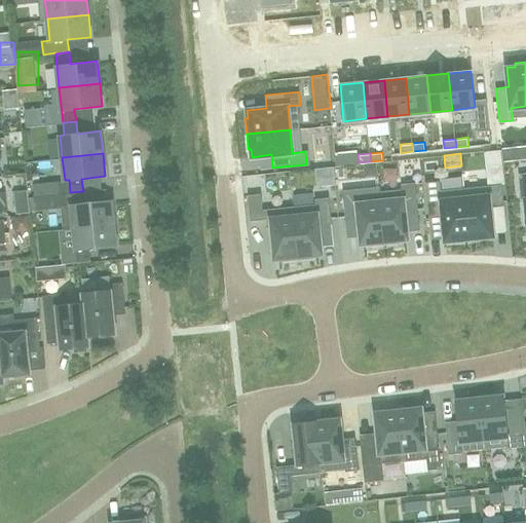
[(498,170),(485,172),(487,187),(463,189),(470,239),(492,237),(490,218),(489,209),(502,208),(498,170)]
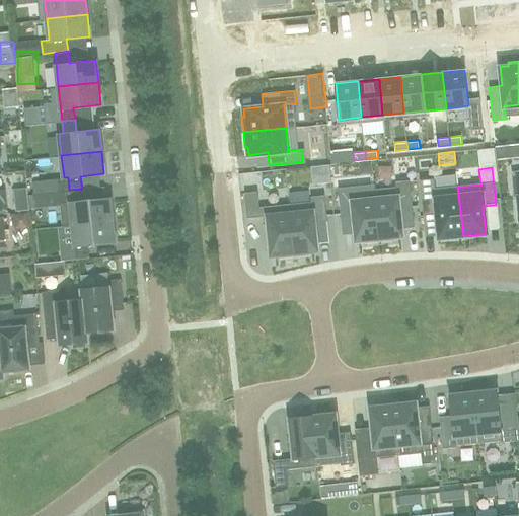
[(27,172),(12,173),(13,191),(28,190),(27,172)]
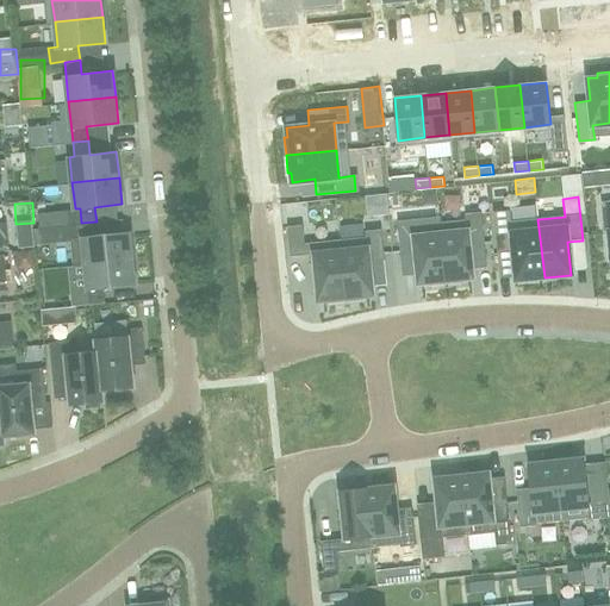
[(366,288),(366,285),(375,283),(373,261),(372,250),(386,249),(381,205),(367,207),(368,225),(342,227),(349,289),(366,288)]
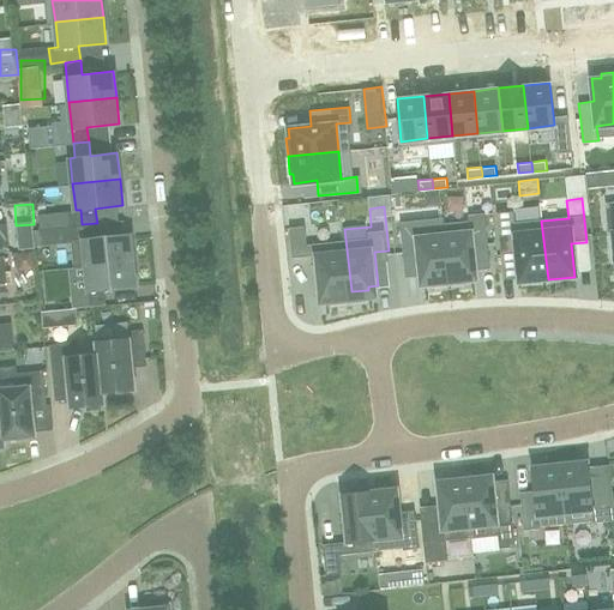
[(521,283),(548,279),(541,221),(515,224),(512,206),(497,207),(499,219),(501,251),(517,249),(521,283)]
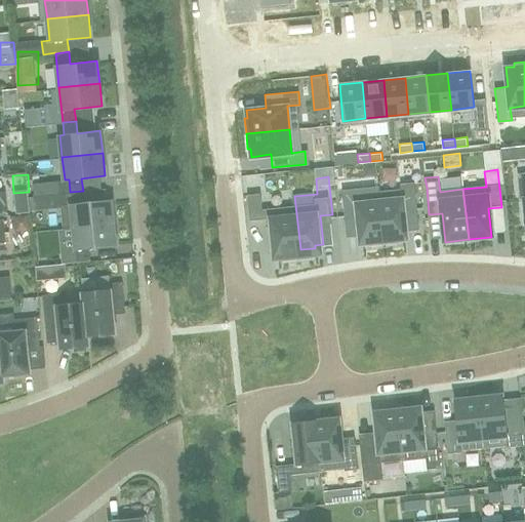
[(353,177),(340,179),(341,190),(344,216),(357,214),(360,243),(368,242),(368,246),(385,244),(378,191),(355,193),(353,177)]
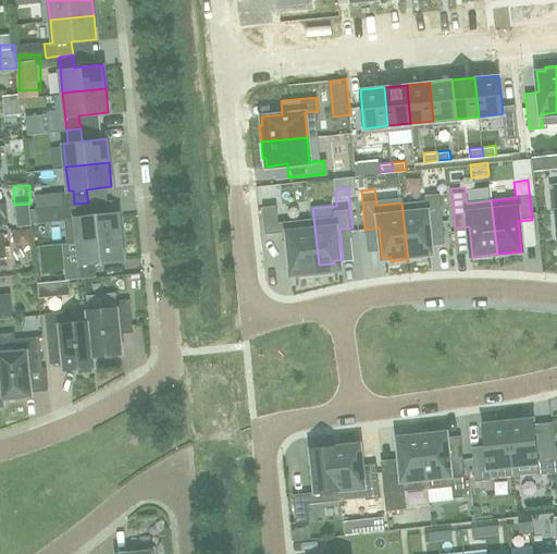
[(425,199),(401,202),(408,259),(423,257),(423,254),(432,253),(431,245),(429,222),(443,220),(440,193),(424,194),(425,199)]
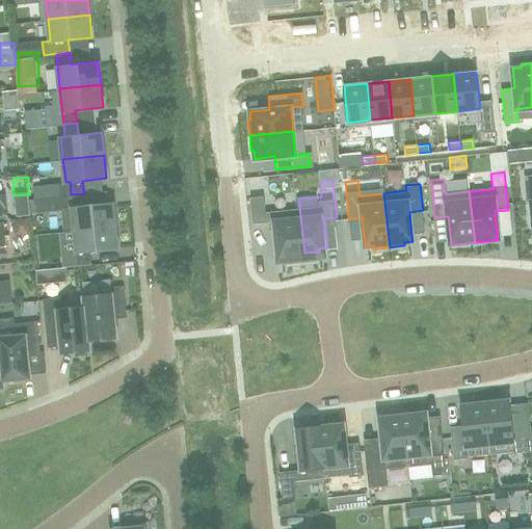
[(274,202),(273,185),(260,187),(261,197),(264,225),(277,223),(281,253),(288,252),(289,255),(304,253),(298,199),(274,202)]
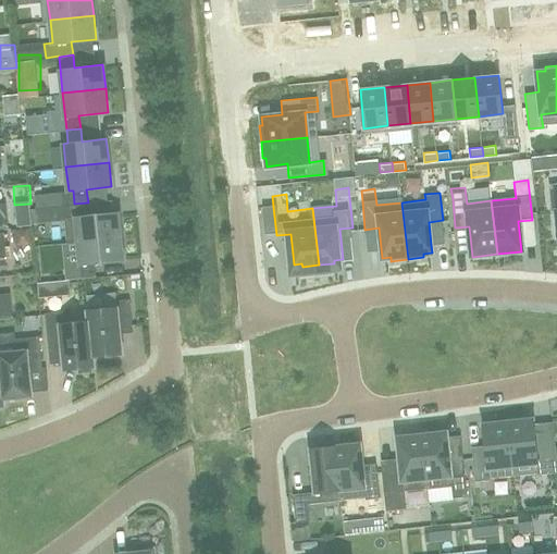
[(88,202),(74,204),(63,205),(67,242),(121,236),(118,212),(89,216),(88,202)]
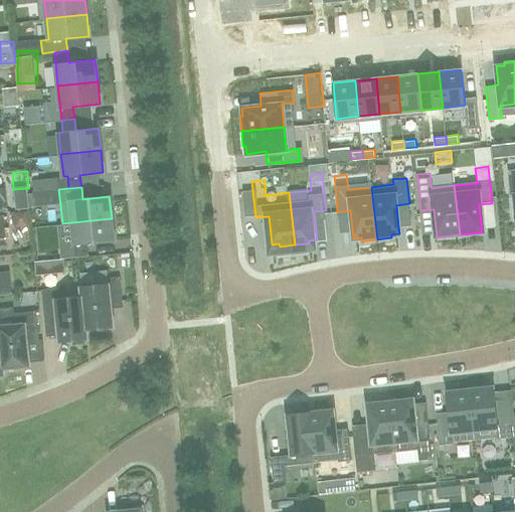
[(87,242),(114,240),(112,218),(62,223),(62,224),(72,223),(74,244),(76,256),(89,254),(87,242)]
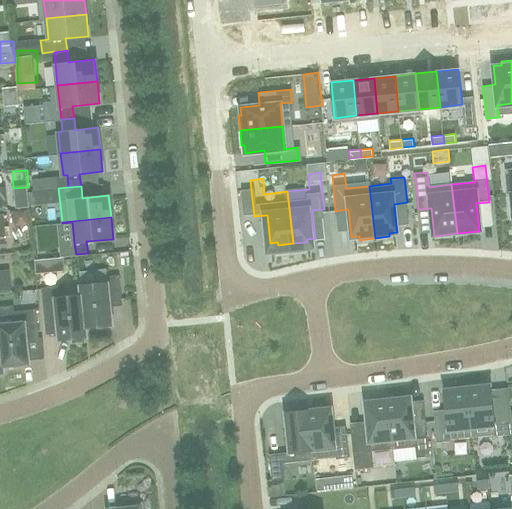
[(0,268),(0,291),(12,291),(9,268),(0,268)]
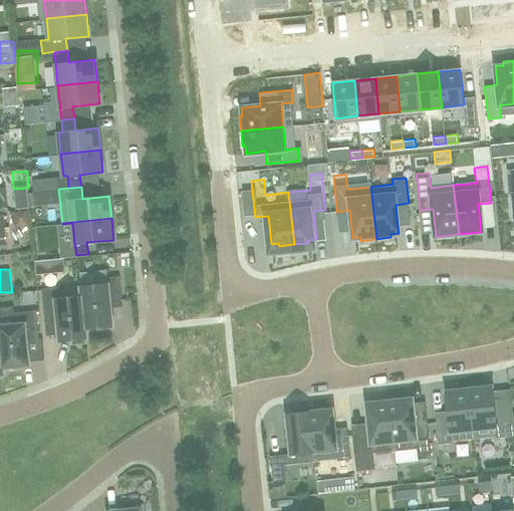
[(85,295),(84,295),(89,337),(88,328),(115,325),(112,301),(124,300),(122,276),(110,277),(111,284),(84,287),(85,295)]
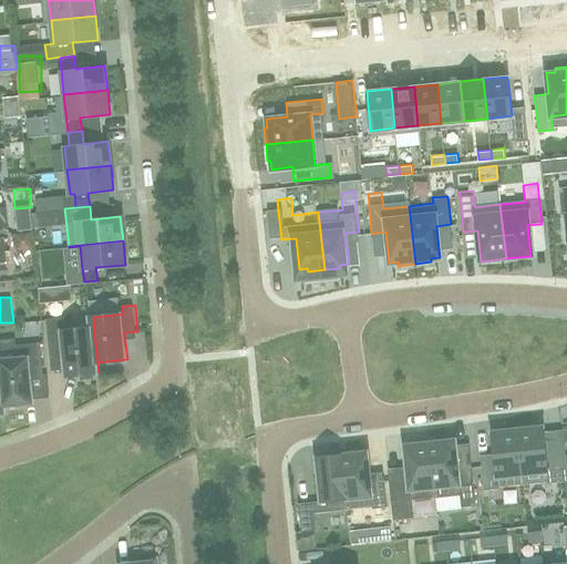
[(99,372),(93,326),(75,328),(74,316),(49,318),(52,351),(65,349),(69,376),(82,375),(83,379),(96,378),(96,373),(99,372)]
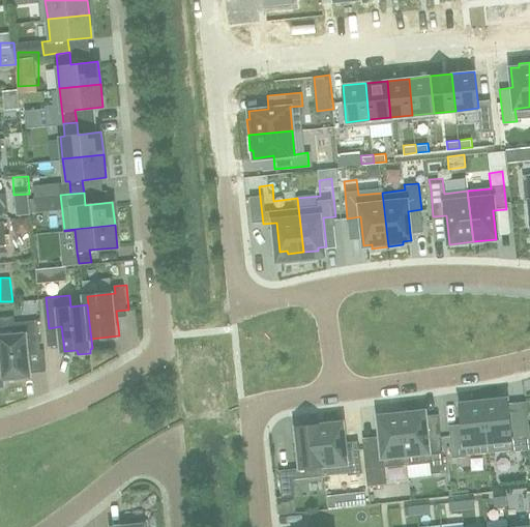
[(0,335),(0,358),(3,385),(3,379),(30,376),(28,351),(40,350),(37,320),(13,322),(15,334),(0,335)]
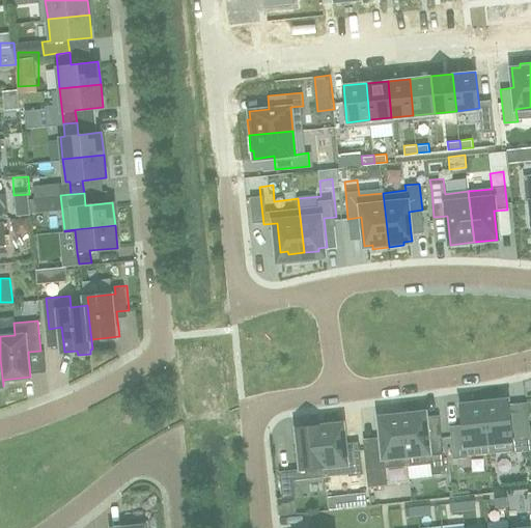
[(499,396),(483,398),(490,452),(513,450),(513,451),(530,449),(528,423),(510,425),(508,404),(508,399),(500,400),(499,396)]
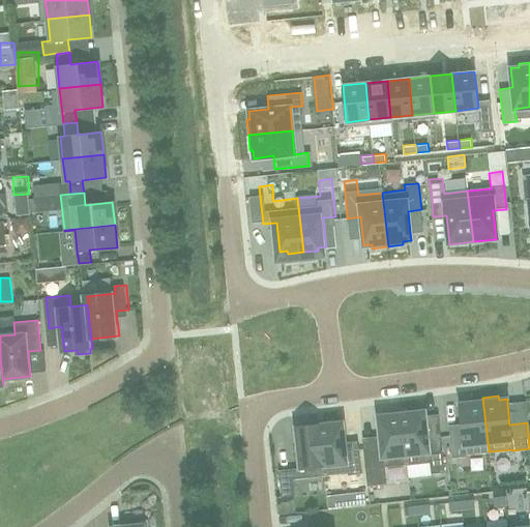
[(463,430),(449,431),(452,457),(466,456),(466,455),(489,451),(482,398),(468,400),(468,403),(460,404),(463,430)]
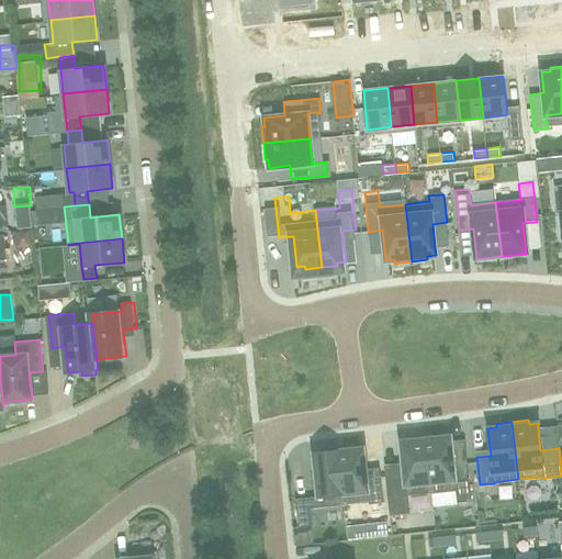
[(441,433),(425,435),(431,492),(456,490),(457,502),(471,500),(468,461),(453,464),(450,436),(441,437),(441,433)]
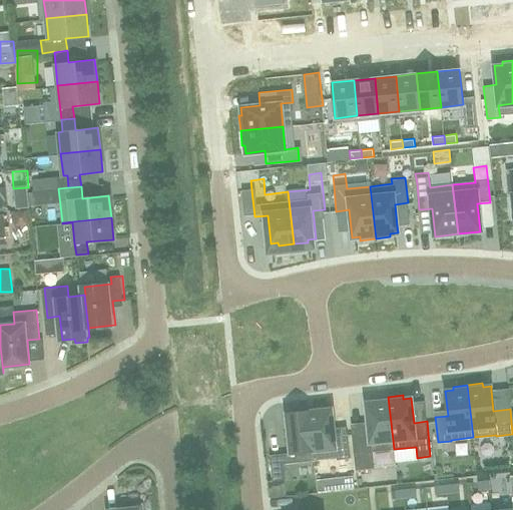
[(369,428),(352,429),(356,469),(374,467),(372,451),(394,449),(388,397),(374,398),(374,402),(366,403),(369,428)]
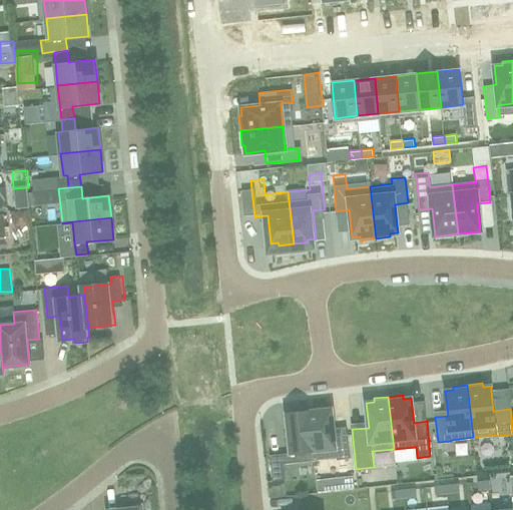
[(309,408),(315,460),(337,457),(337,459),(350,458),(347,432),(335,434),(332,408),(324,409),(324,406),(309,408)]
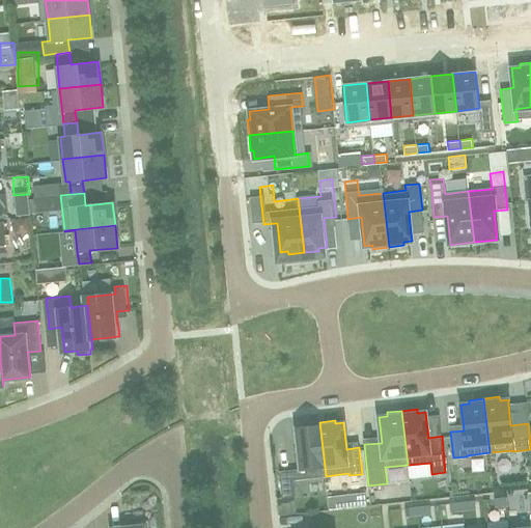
[(298,446),(296,446),(296,447),(299,447),(299,456),(297,456),(297,457),(300,457),(301,468),(279,470),(282,497),(296,495),(294,479),(326,476),(319,422),(304,423),(304,426),(297,427),(298,446)]
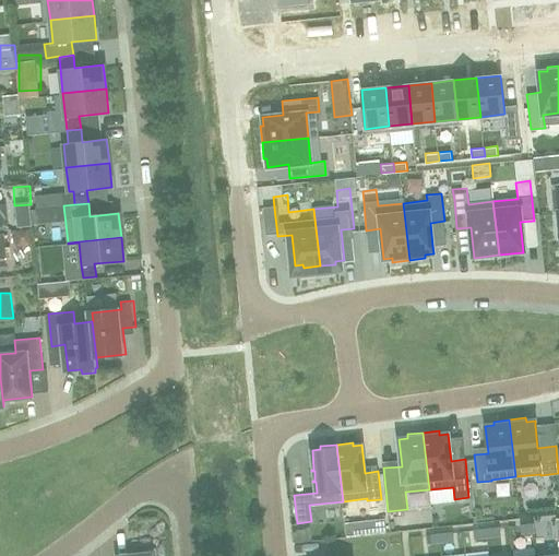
[(534,519),(521,520),(522,528),(535,527),(534,519)]
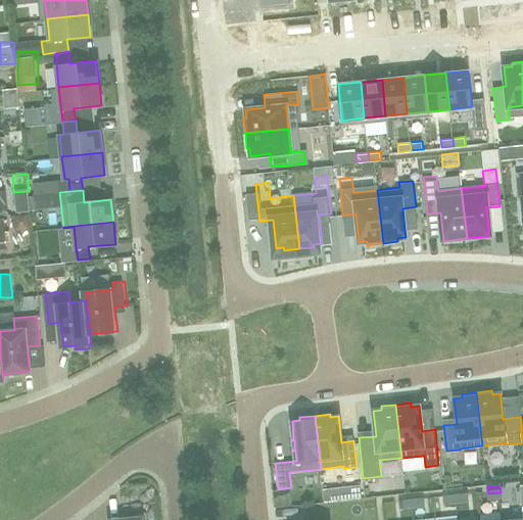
[(468,488),(455,489),(456,498),(468,495),(468,488)]
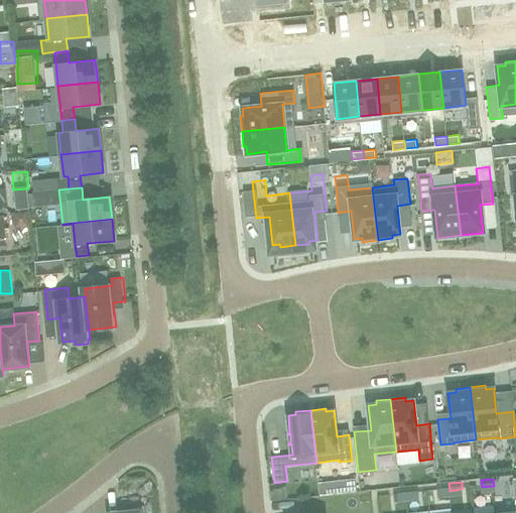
[(448,483),(436,484),(437,492),(449,491),(448,483)]
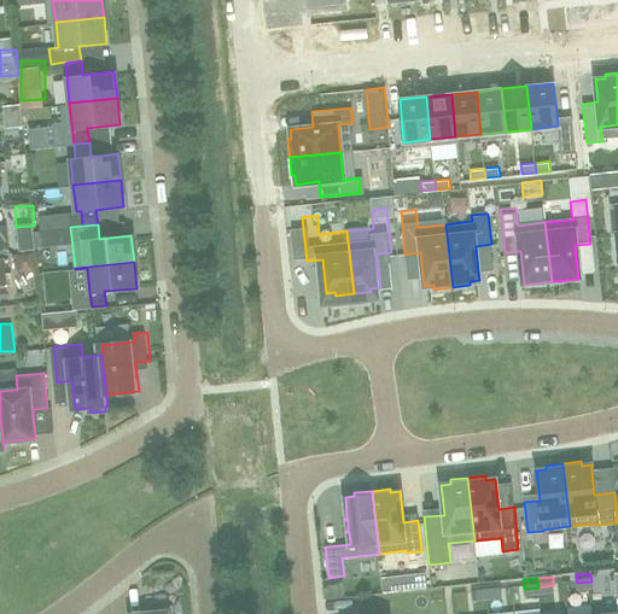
[(500,582),(485,584),(487,592),(501,591),(500,582)]
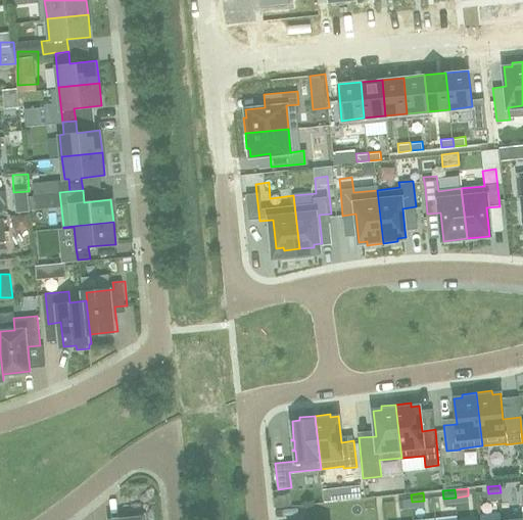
[(411,494),(398,495),(398,503),(412,502),(411,494)]
